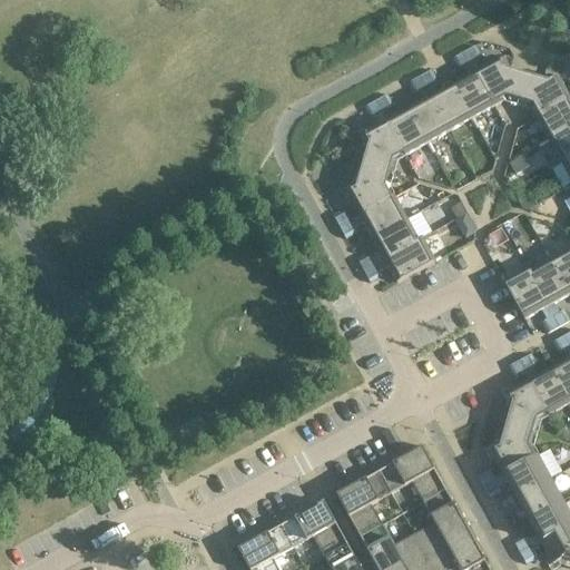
[(481,58),(475,47),(464,53),(471,65),(481,58)]
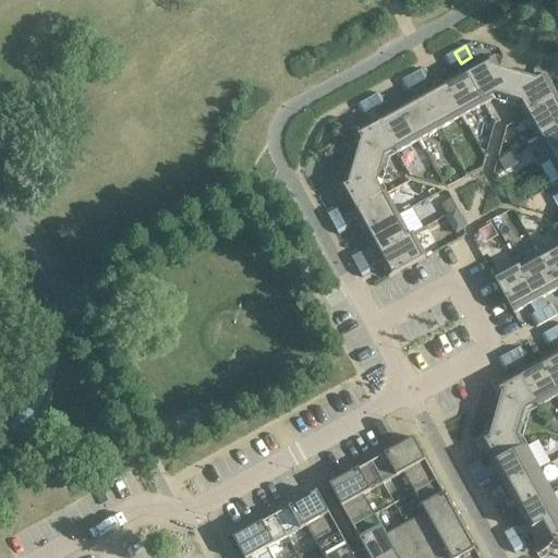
[(461,63),(455,52),(443,59),(449,70),(453,67),(459,76),(444,84),(462,119),(484,106),(465,72),(461,63)]
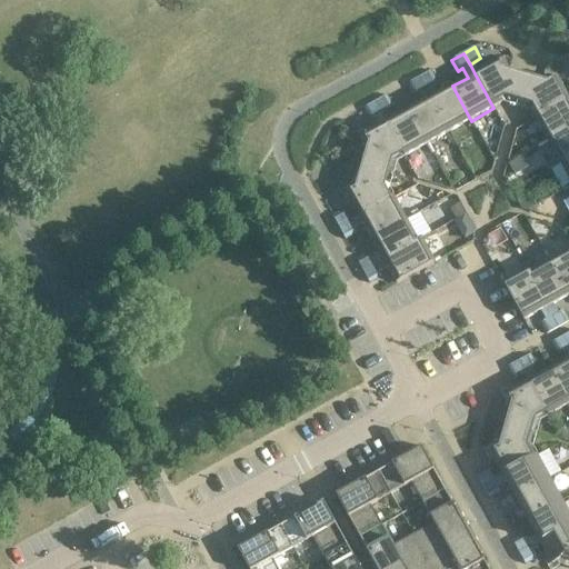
[(497,61),(475,73),(493,108),(502,103),(520,109),(530,111),(533,119),(568,100),(556,78),(547,83),(530,78),(508,71),(502,69),(497,61)]
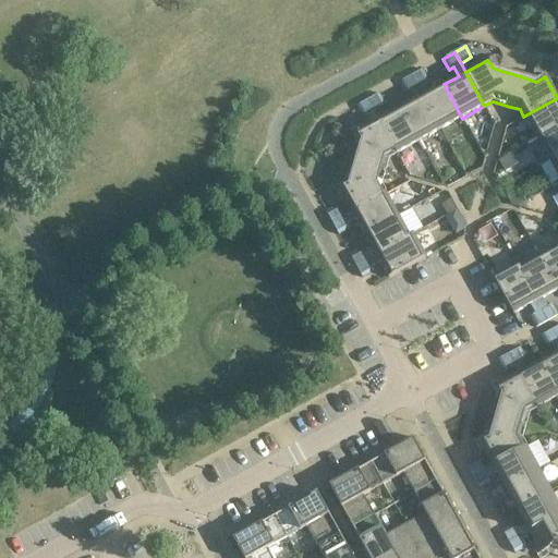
[(428,81),(422,70),(411,76),(440,131),(462,119),(444,84),(428,93),(424,84),(428,81)]
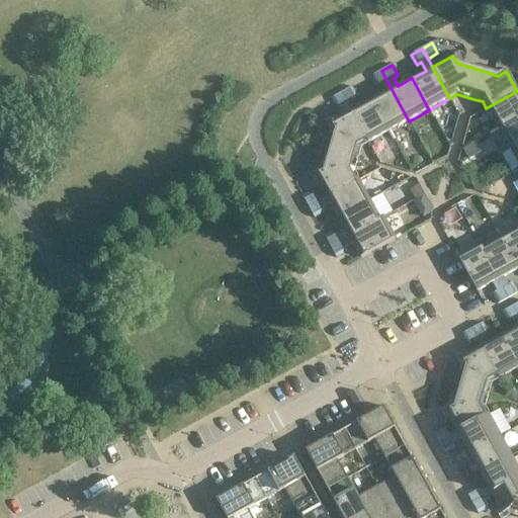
[(409,121),(381,71),(371,77),(376,87),(381,84),(385,92),(371,100),(389,133),(409,121)]
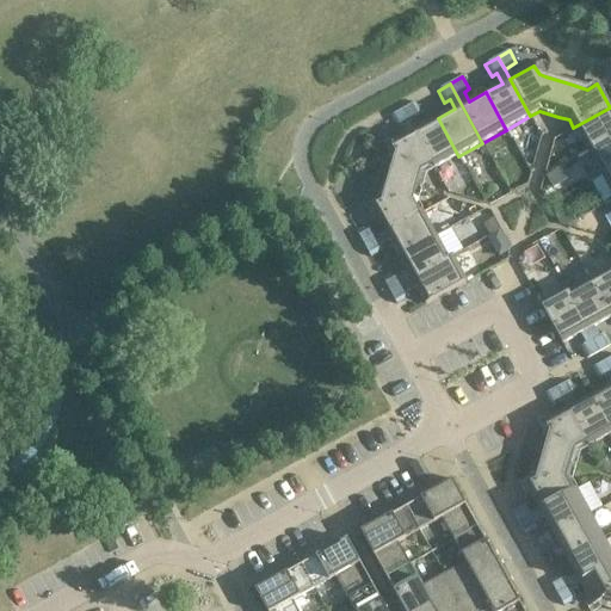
[(421,115),(414,103),(401,111),(408,123),(413,131),(432,165),(434,170),(458,156),(438,118),(421,128),(417,118),(421,115)]
